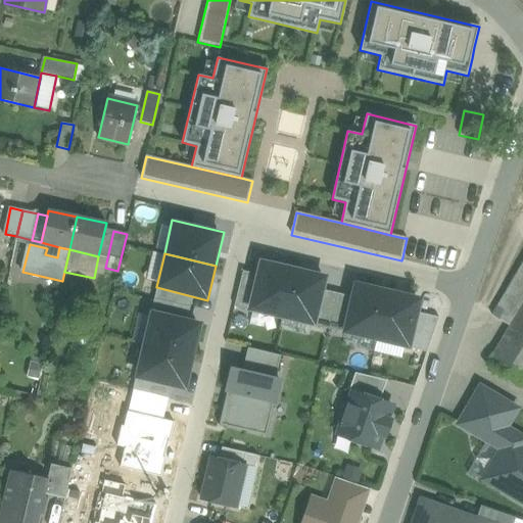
[(293,271),(262,264),(259,275),(251,308),(252,308),(282,316),(293,271)]
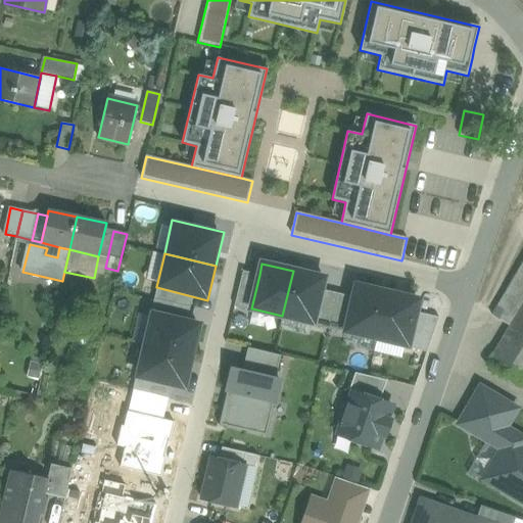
[(522,268),(495,314),(512,324),(522,304),(522,268)]
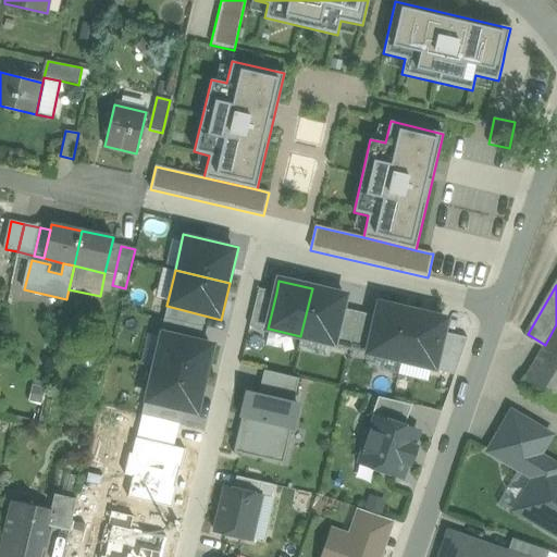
[(268,329),(276,293),(258,288),(249,327),(268,331),(269,329),(268,329)]
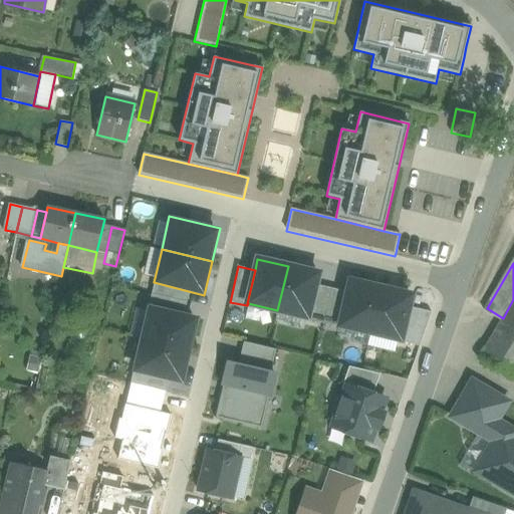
[(318,273),(288,266),(277,310),(306,317),(308,317),(315,285),(318,273)]
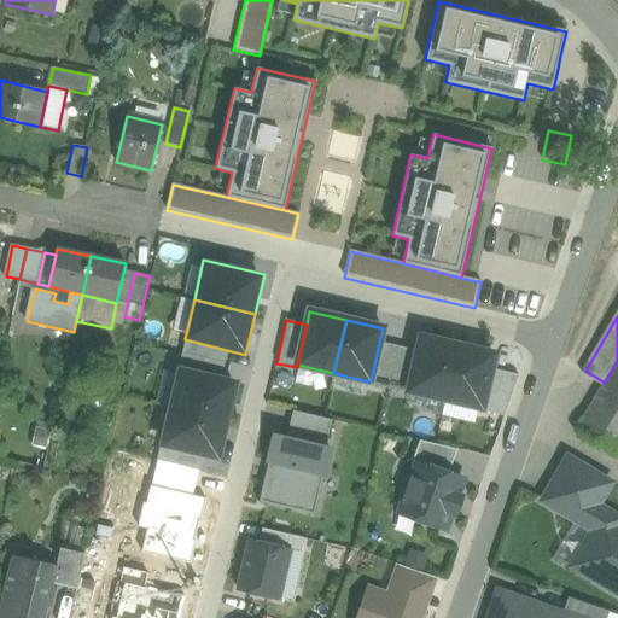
[(458,345),(421,337),(418,351),(408,391),(409,391),(445,400),(458,345)]
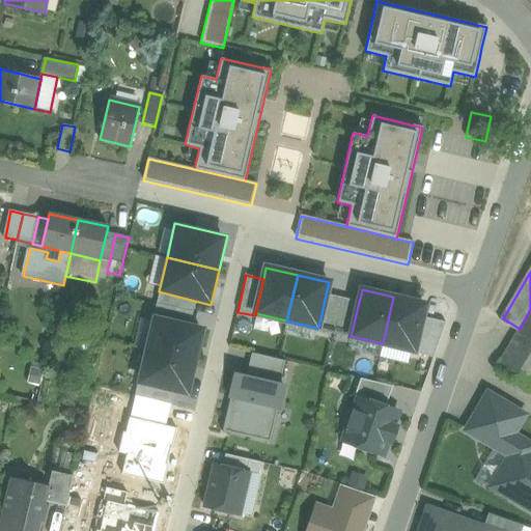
[(342,298),(326,295),(318,328),(316,328),(316,330),(334,334),(342,298)]
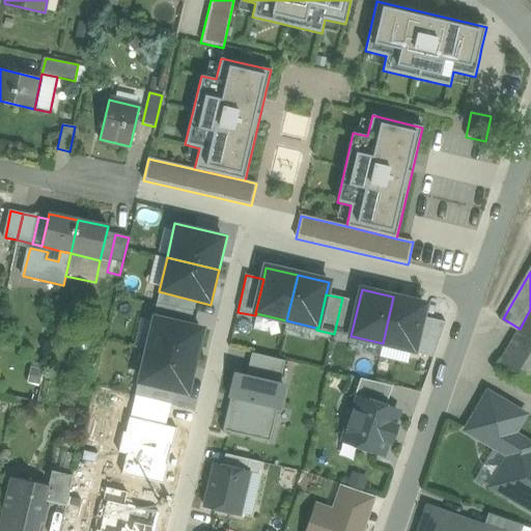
[(424,304),(393,297),(383,343),(414,351),(422,316),(424,304)]
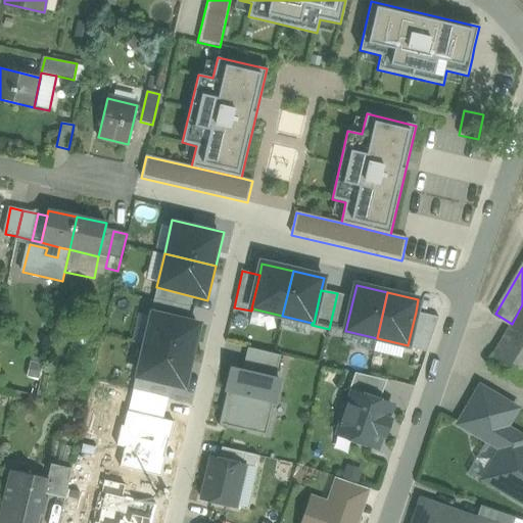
[(353,297),(337,293),(329,329),(345,333),(346,331),(345,331),(353,297)]
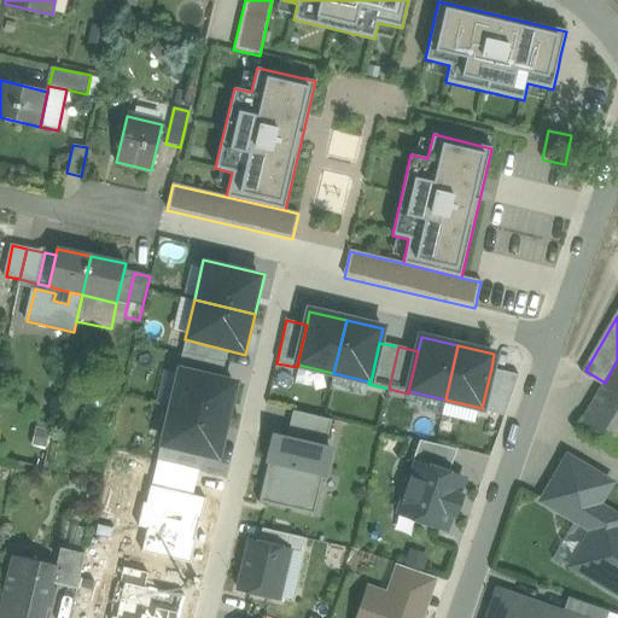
[(617,360),(605,383),(602,386),(617,395),(617,360)]
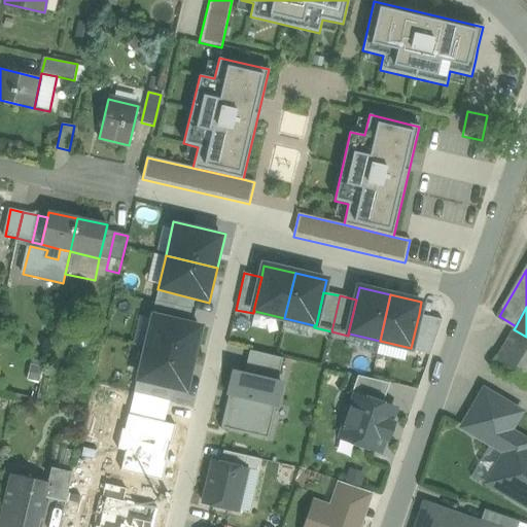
[(152,313),(144,347),(196,359),(204,325),(152,313)]
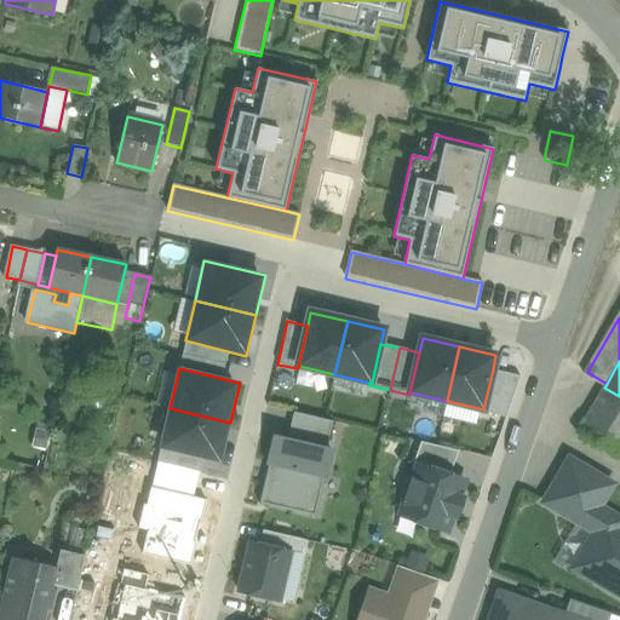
[(521,377),(493,369),(483,409),(483,412),(506,418),(521,377)]
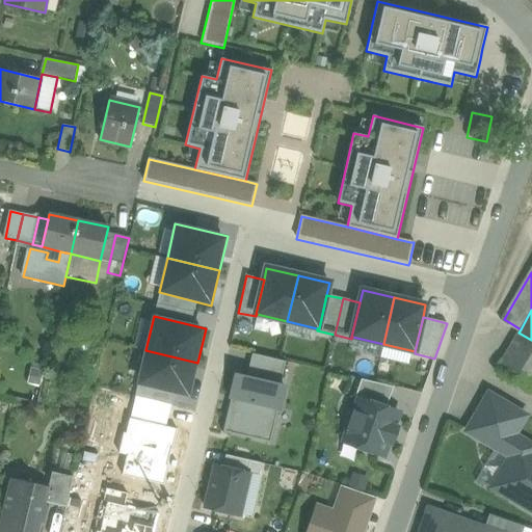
[(531,340),(519,333),(497,369),(531,390),(531,340)]
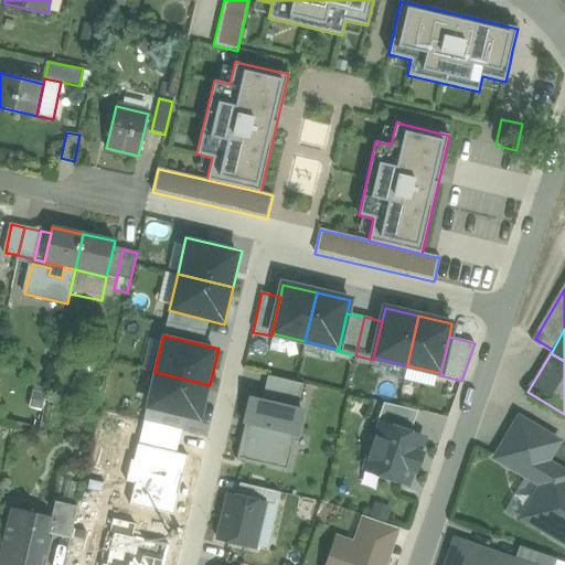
[(200,423),(210,385),(155,372),(146,409),(200,423)]
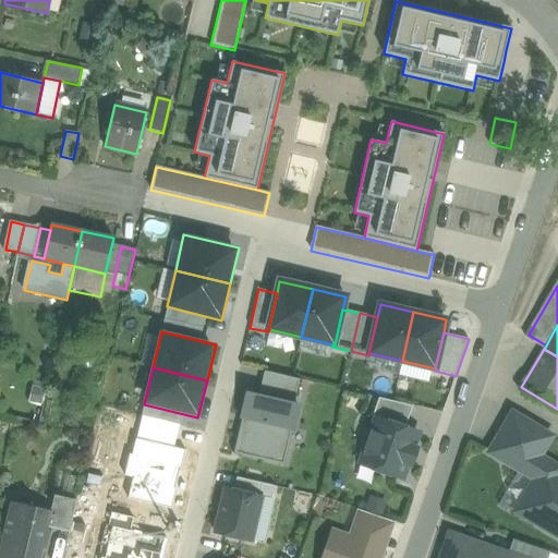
[(264,372),(258,397),(294,404),(301,379),(264,372)]
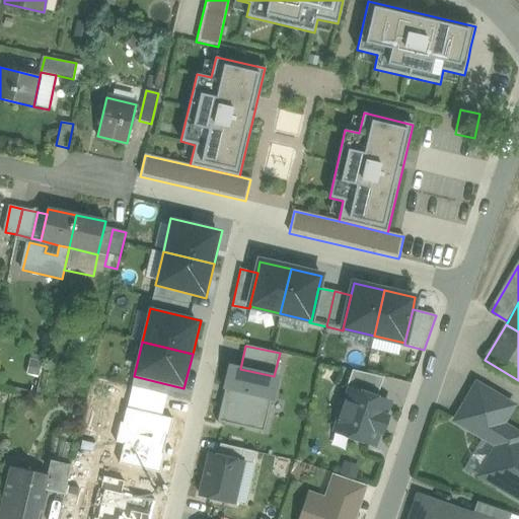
[(41,363),(28,361),(26,373),(39,375),(41,363)]
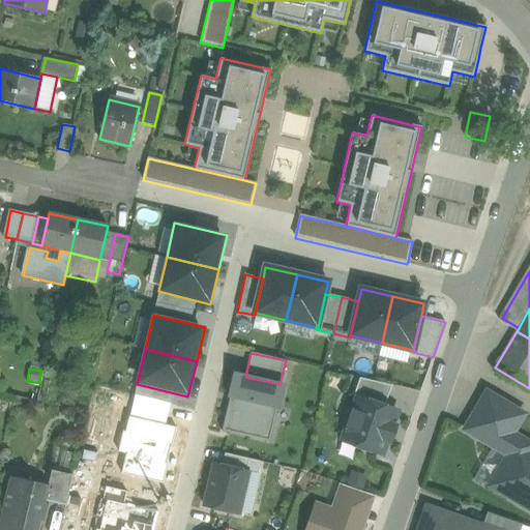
[(245,377),(235,374),(222,431),(270,442),(284,385),(280,384),(245,377)]
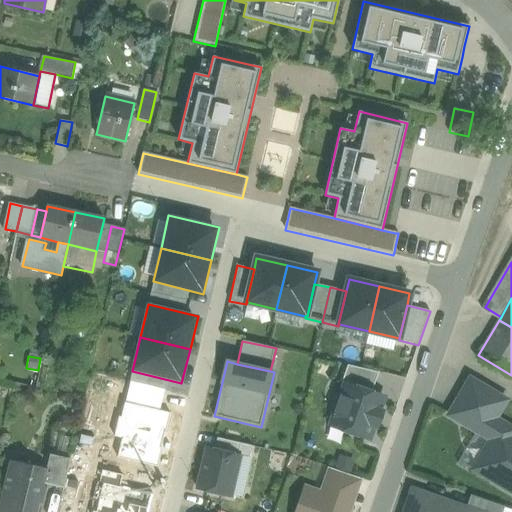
[(341,383),(346,385),(346,384),(372,393),(379,372),(347,365),(341,383)]
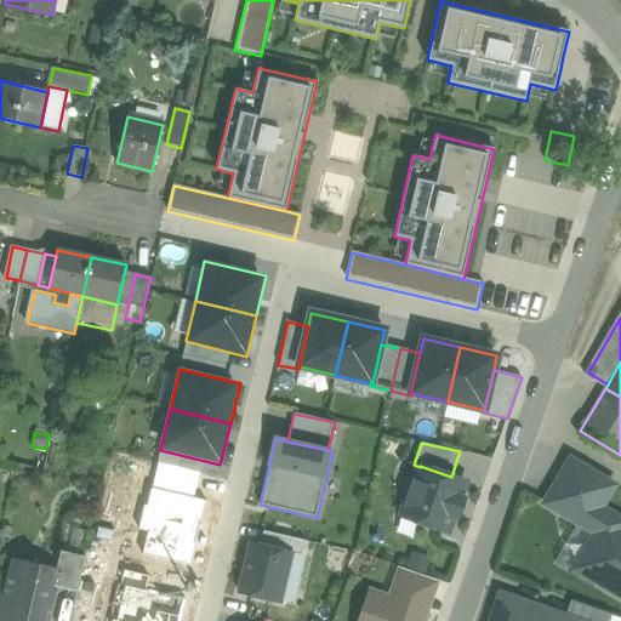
[(62,453),(53,450),(51,460),(60,461),(62,453)]
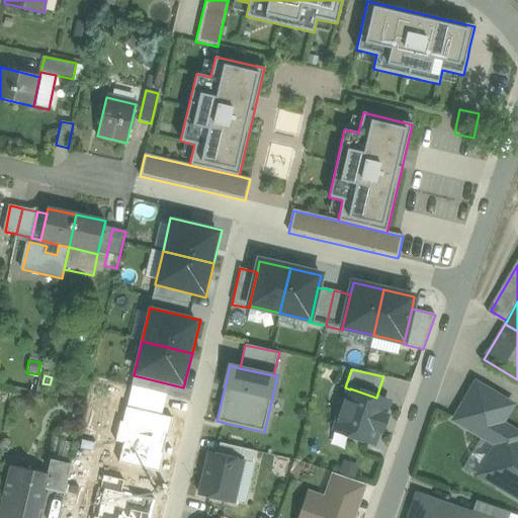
[(492,419),(496,422),(508,403),(477,384),(465,404),(492,419)]
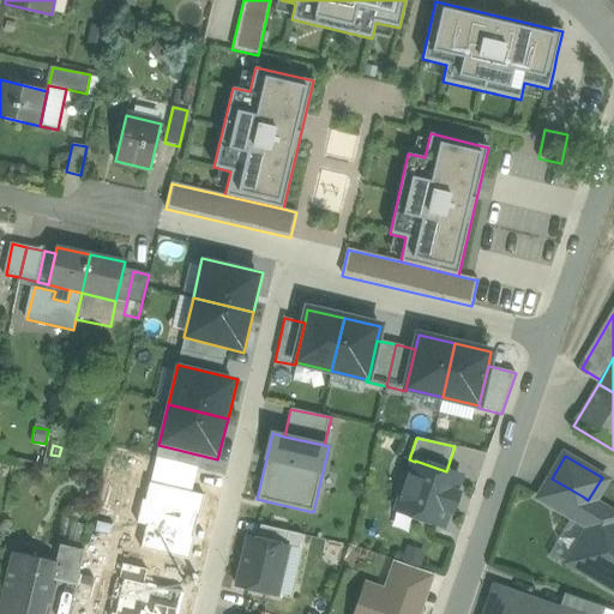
[(397,511),(441,527),(447,510),(452,512),(458,494),(453,492),(459,476),(446,471),(415,461),(415,462),(397,511)]
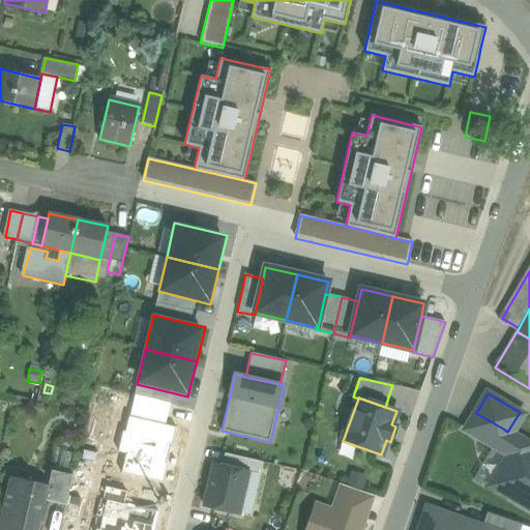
[(466,430),(494,445),(503,429),(476,413),(466,430)]
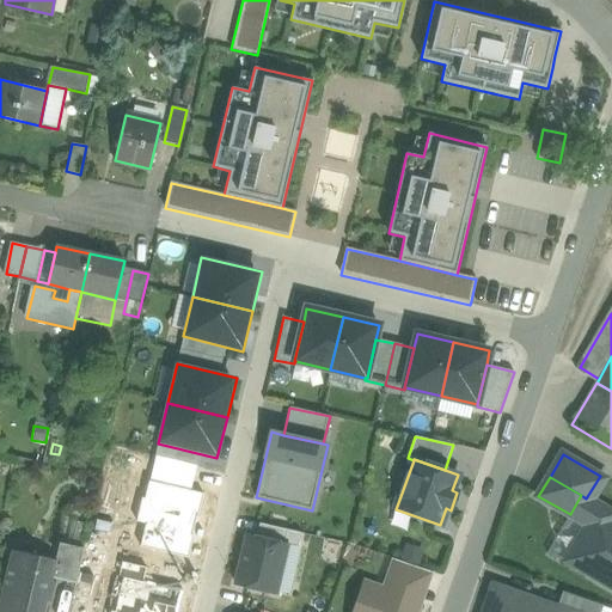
[(591,527),(569,563),(611,587),(611,522),(610,522),(611,518),(611,514),(586,499),(581,495),(570,514),(591,527)]
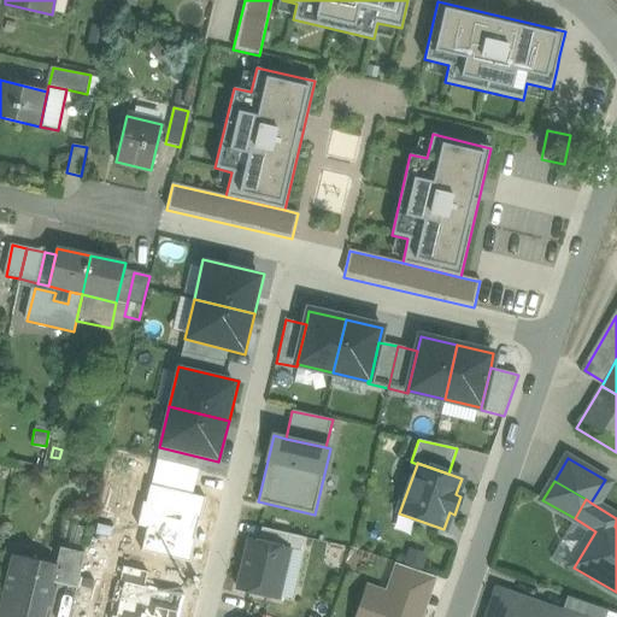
[(262,528),(259,541),(289,548),(300,552),(304,538),(262,528)]
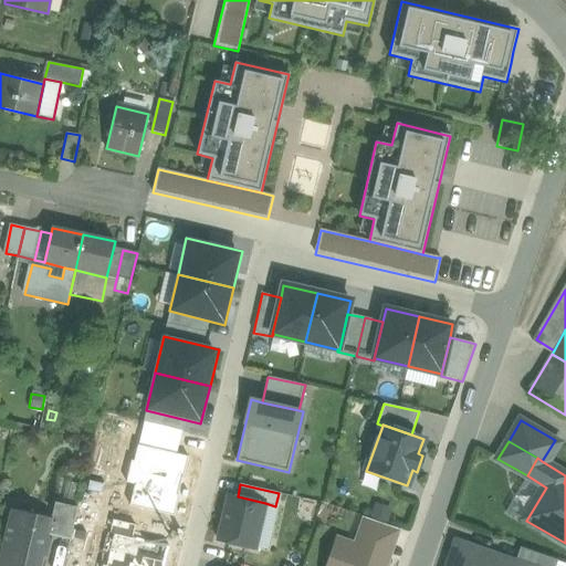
[(79,488),(69,485),(64,505),(73,507),(79,488)]
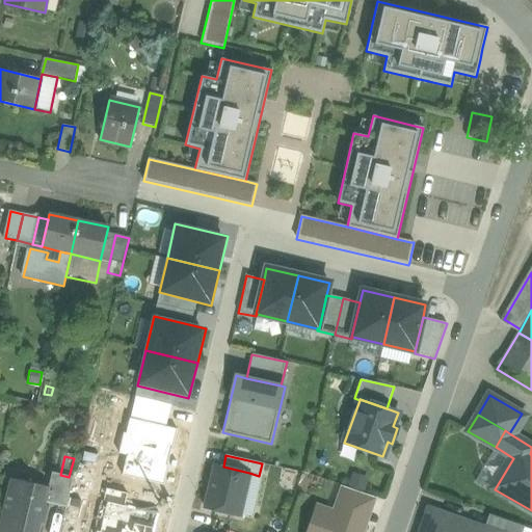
[(223,467),(215,466),(205,508),(239,516),(249,473),(223,467)]
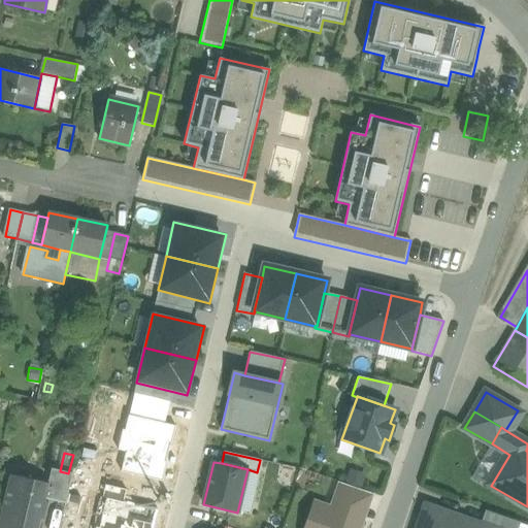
[(60,471),(52,469),(47,484),(48,484),(45,499),(65,503),(72,473),(68,473),(60,471)]
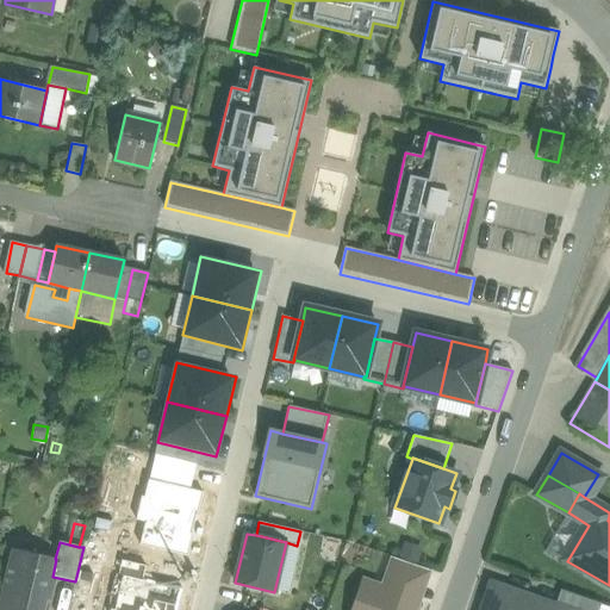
[(55,559),(12,548),(0,597),(0,609),(44,609),(49,593),(53,593),(56,580),(51,579),(53,577),(56,559),(55,559)]
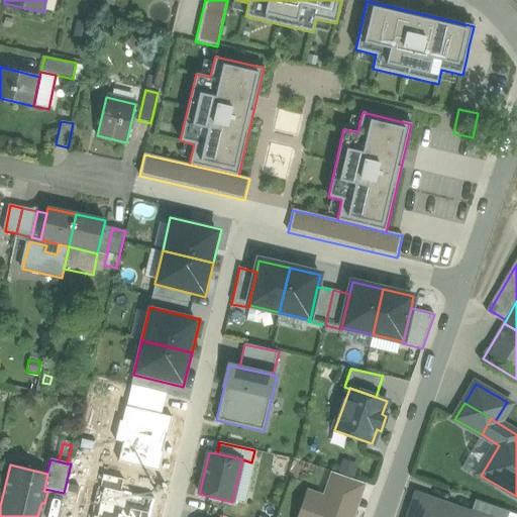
[(331,476),(325,493),(335,497),(341,479),(331,476)]
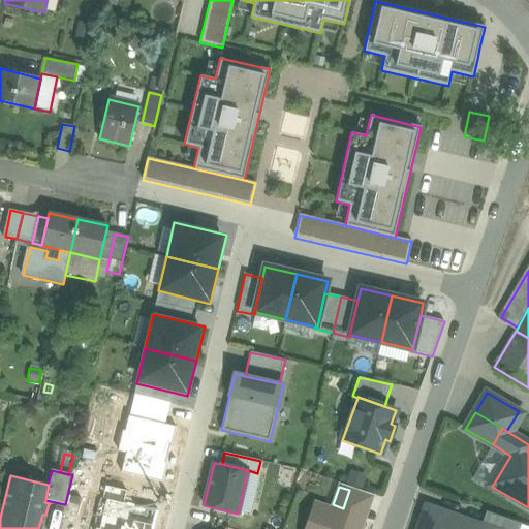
[(371,497),(349,490),(343,508),(333,504),(331,510),(362,521),(371,497)]
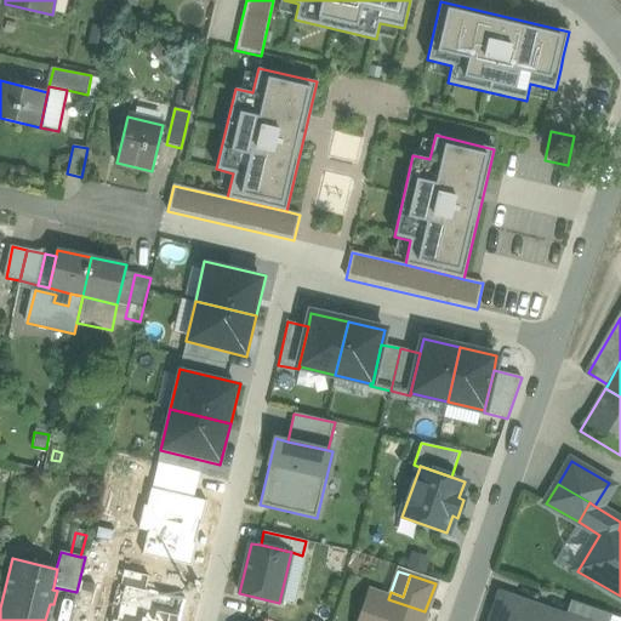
[(388,599),(370,592),(362,615),(375,620),(374,620),(421,620),(425,611),(388,599)]
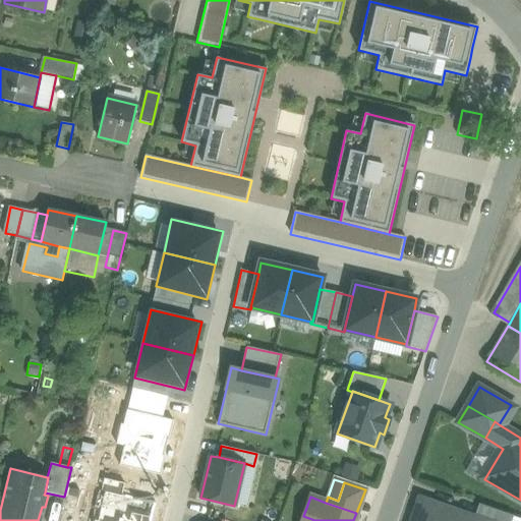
[(485,520),(474,517),(420,499),(411,520),(485,520)]
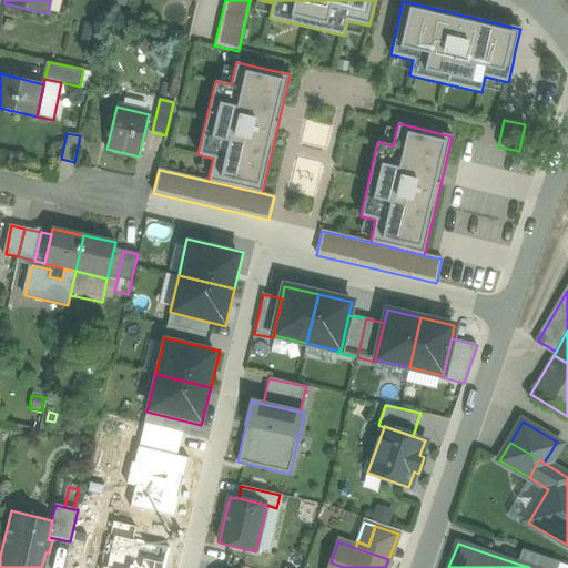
[(523,549),(517,564),(529,567),(557,567),(560,563),(523,549)]
